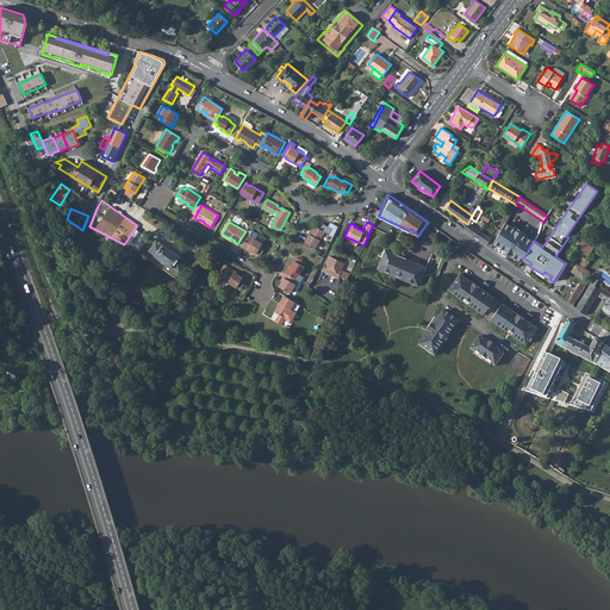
[(517,259),(522,261),(523,257),(528,251),(533,242),(527,237),(512,228),(510,225),(505,222),(493,242),(498,246),(499,244),(505,248),(504,249),(506,251),(508,250),(510,251),(509,253),(511,255),(512,254),(518,257),(517,259)]
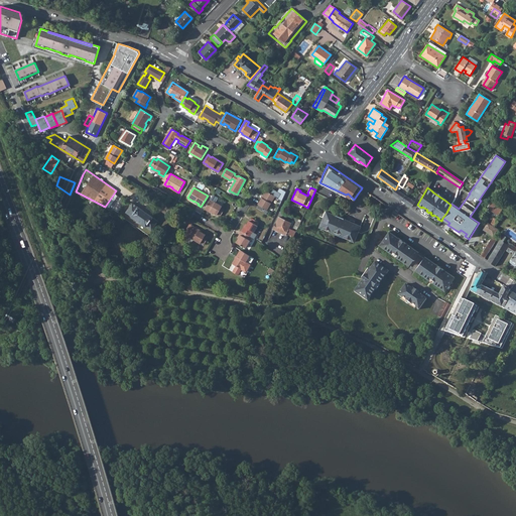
[(278,198),(281,194),(274,188),(271,192),(278,198)]
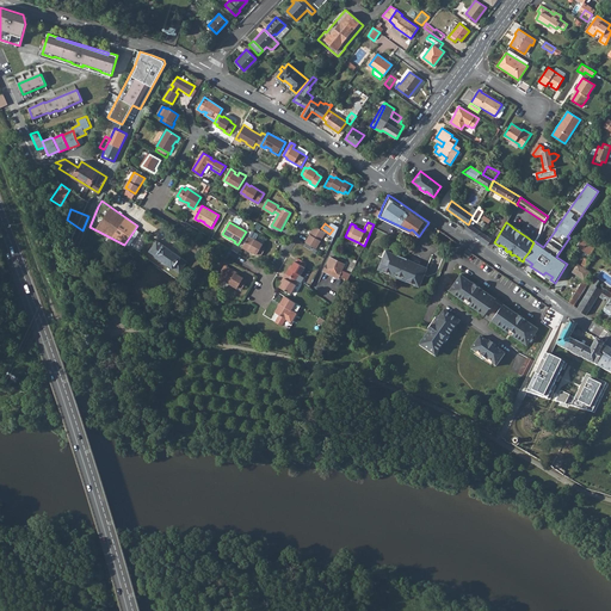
[(468,224),(464,229),(474,235),(487,245),(492,239),(469,223),(468,224)]
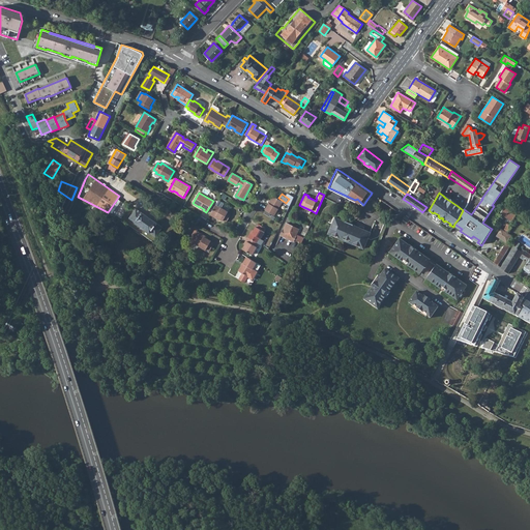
[(265,209),(266,210),(273,214),(274,215),(282,201),(272,196),(265,209)]
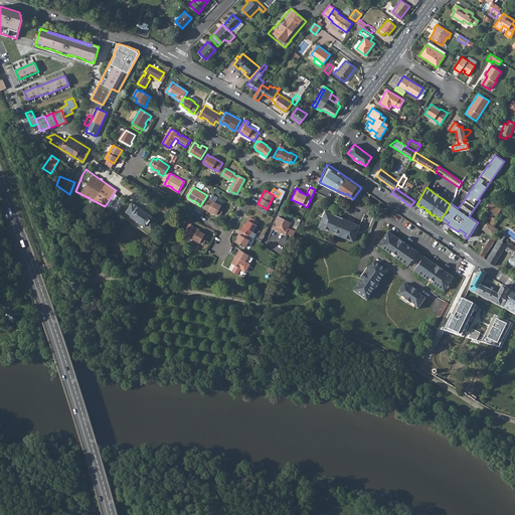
[(434,191),(433,192),(445,200),(446,199),(434,191)]
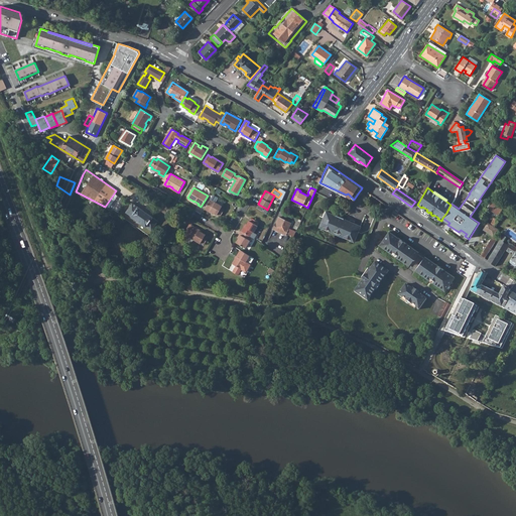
[(114,194),(105,207),(107,208),(108,206),(111,208),(118,197),(114,194)]
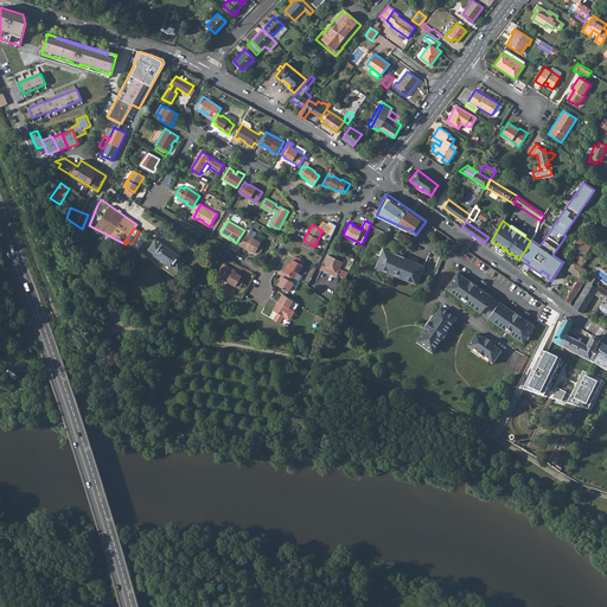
[(247,234),(241,244),(255,253),(256,251),(260,254),(264,246),(261,242),(247,234)]
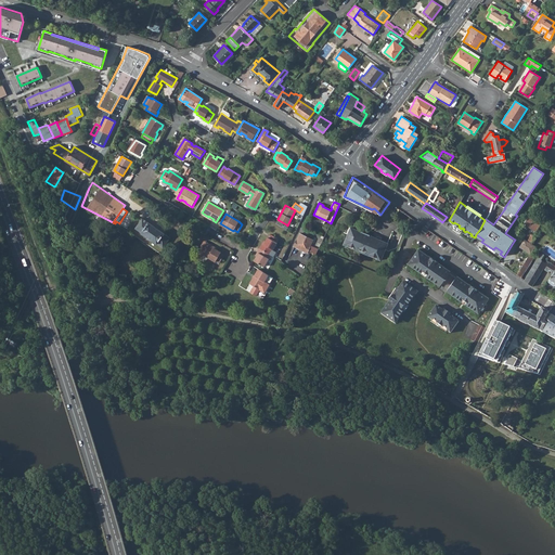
[(528,217),(525,223),(537,232),(540,226),(537,222),(528,217)]
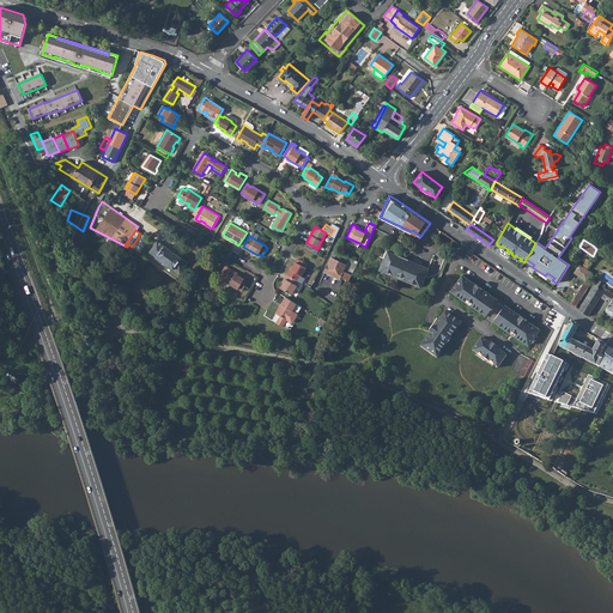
[(158,241),(150,252),(156,256),(180,274),(188,262),(175,253),(176,252),(173,249),(171,250),(158,241)]
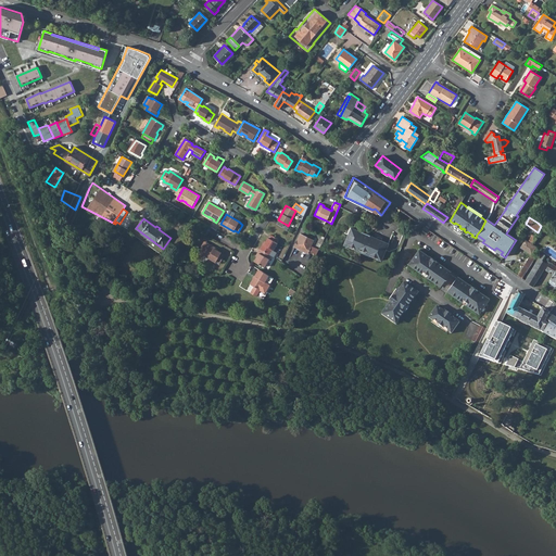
[(430,230),(424,226),(420,230),(427,235),(430,230)]
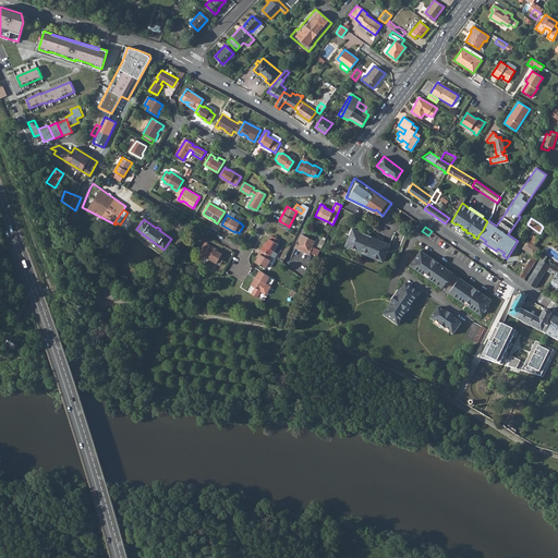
[(363,232),(354,228),(351,234),(350,234),(346,245),(349,246),(350,245),(358,247),(356,250),(372,256),(372,254),(379,257),(379,259),(383,261),(387,250),(390,243),(383,240),(384,238),(378,237),(377,238),(372,235),(363,231),(363,232)]
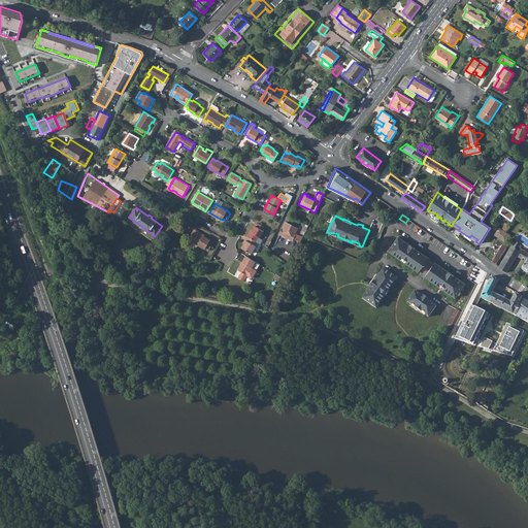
[(295,239),(300,241),(303,237),(296,233),(297,230),(299,231),(300,229),(298,229),(298,228),(285,222),(279,234),(292,240),(293,240),(295,240),(295,239)]
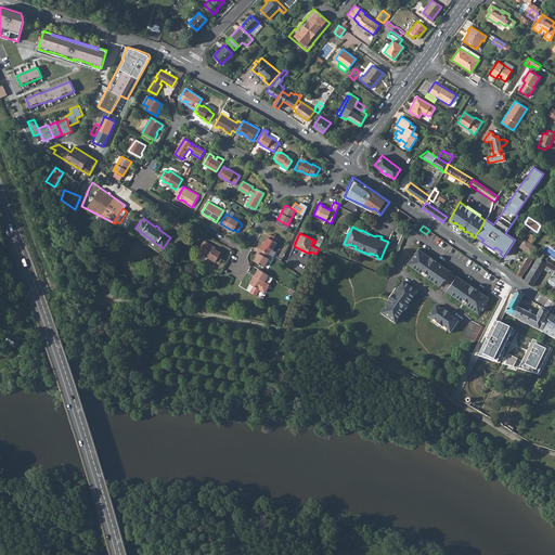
[(262,244),(259,248),(269,254),(271,249),(272,250),(276,243),(275,242),(278,239),(270,234),(268,237),(267,237),(263,244),(262,244)]
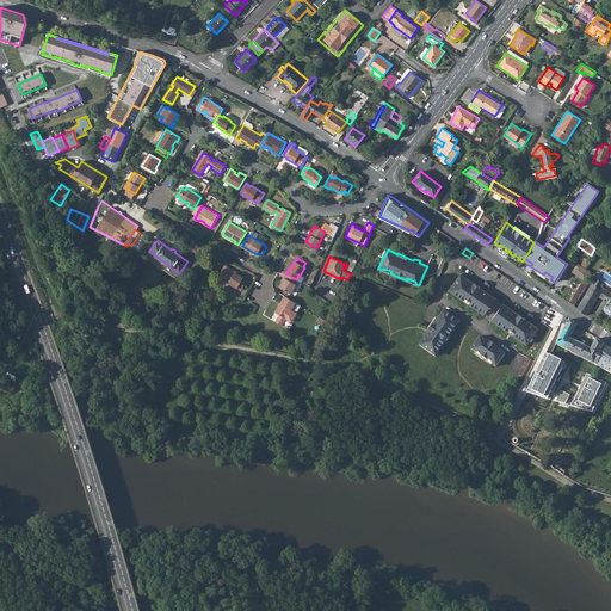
[(590,271),(584,269),(578,264),(573,272),(584,278),(585,279),(588,272),(590,271)]
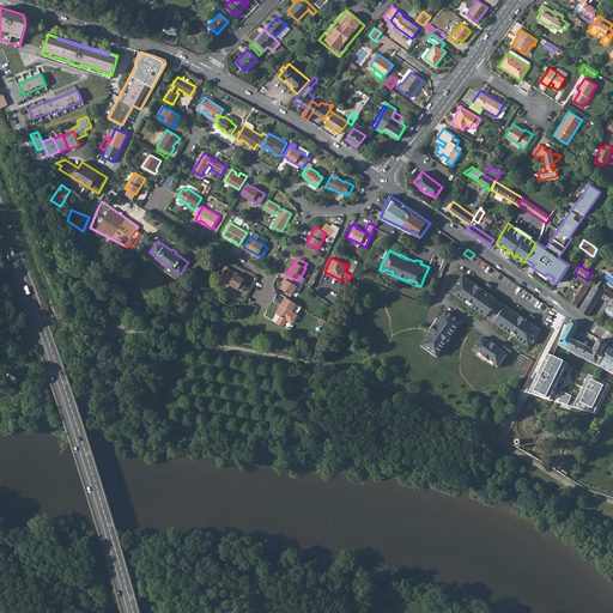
[(228,273),(222,271),(218,278),(218,279),(222,281),(224,281),(224,280),(237,289),(238,287),(242,290),(247,281),(243,279),(243,278),(230,271),(228,273)]
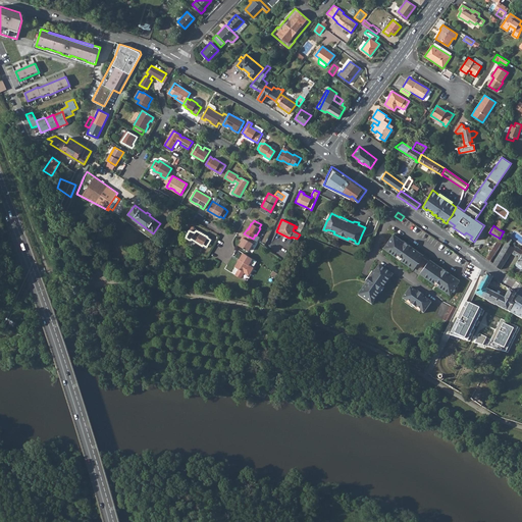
[(244,233),(242,237),(243,238),(239,246),(248,251),(254,240),(253,239),(244,233)]
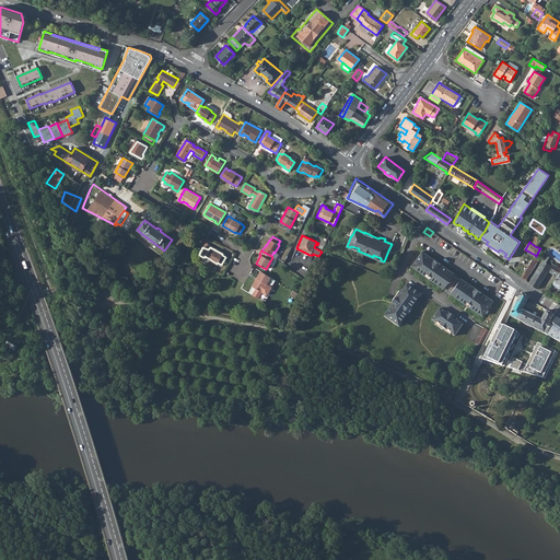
[(455,273),(423,251),(415,264),(446,286),(455,273)]
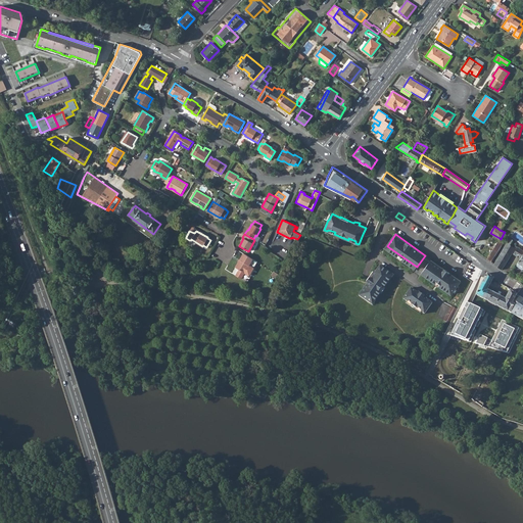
[(488,255),(487,258),(491,262),(505,241),(501,239),(500,238),(500,239),(497,242),(488,255)]
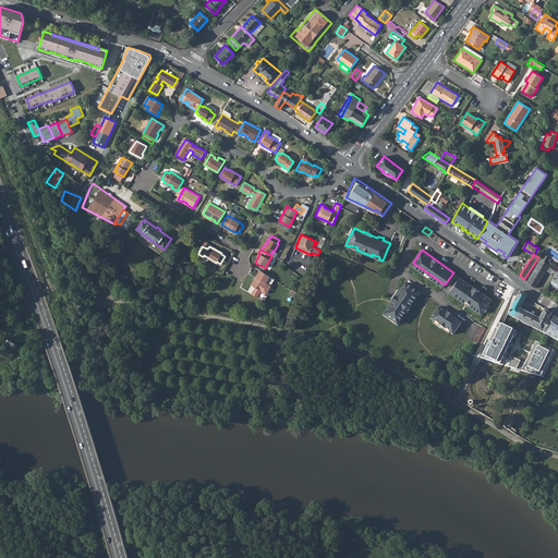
[(541,259),(528,281),(535,287),(548,265),(541,259)]
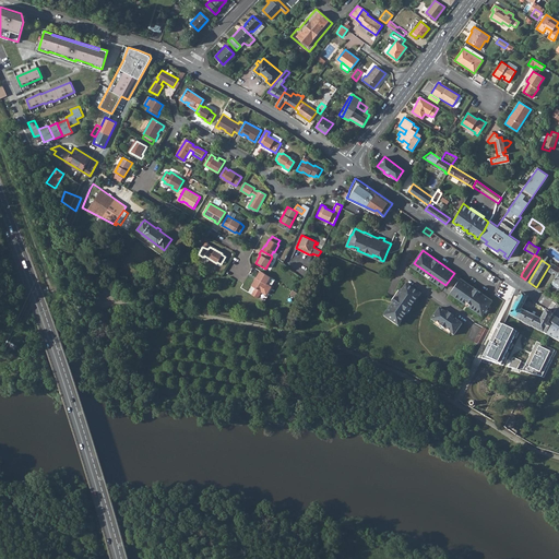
[(270,276),(260,271),(251,285),(261,290),(270,276)]
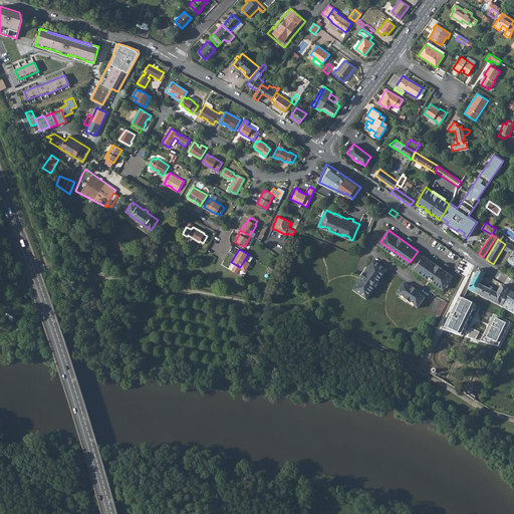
[(454,276),(424,255),(416,267),(446,287),(454,276)]
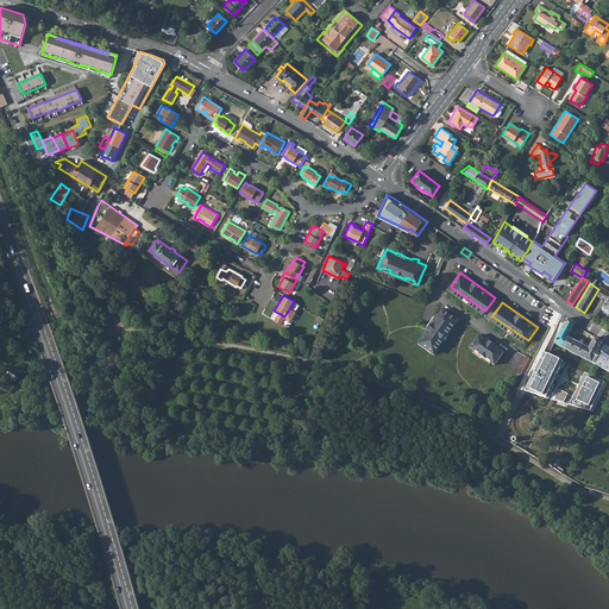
[(428,330),(418,345),(432,355),(439,344),(449,331),(447,331),(456,319),(443,309),(437,318),(434,316),(426,328),(428,330)]
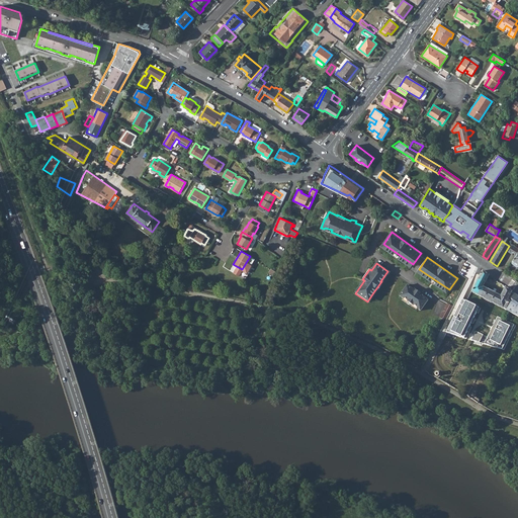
[(476,284),(472,292),(491,301),(496,293),(483,286),(489,275),(483,270),(480,277),(479,276),(478,275),(478,276),(477,277),(476,278),(478,280),(476,284)]
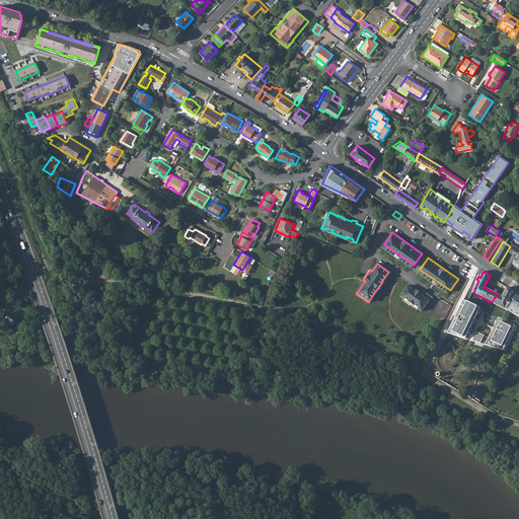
[(415,290),(409,286),(400,297),(422,312),(430,301),(424,296),(424,295),(416,289),(415,290)]
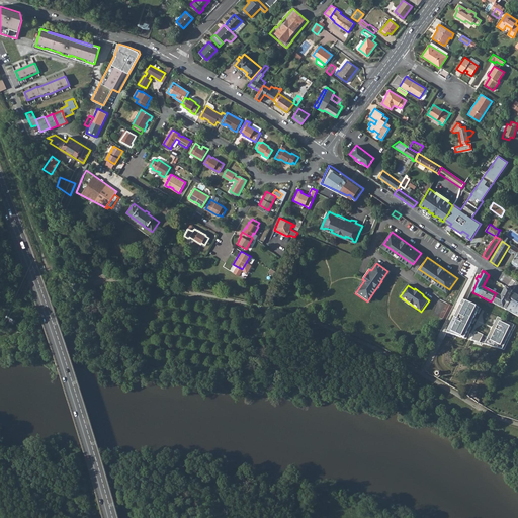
[(496,293),(491,301),(503,308),(504,308),(508,310),(510,306),(511,306),(514,301),(512,299),(514,297),(516,294),(512,292),(512,291),(506,286),(501,296),(496,293)]
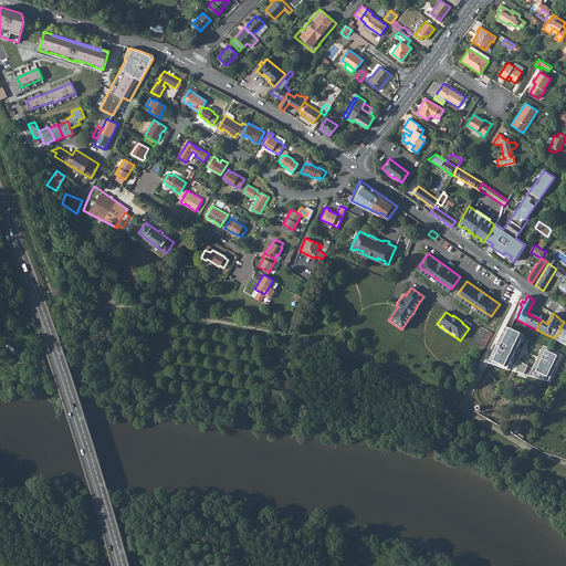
[(565,323),(564,322),(562,325),(559,327),(562,329),(558,334),(557,334),(555,338),(555,339),(565,345),(565,323)]
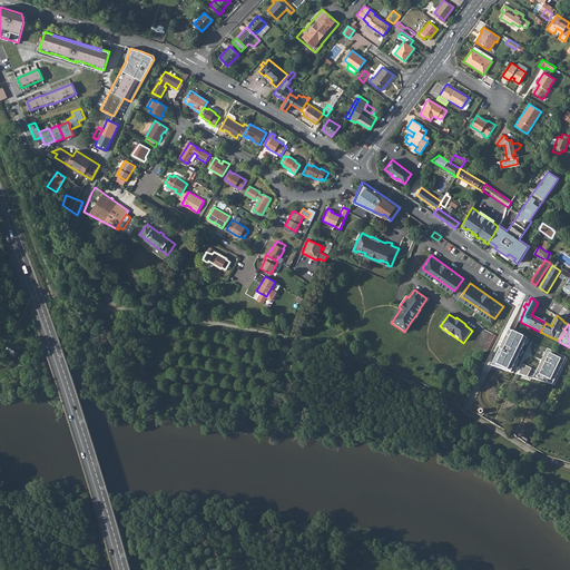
[(509,330),(491,366),(513,373),(529,340),(509,330)]
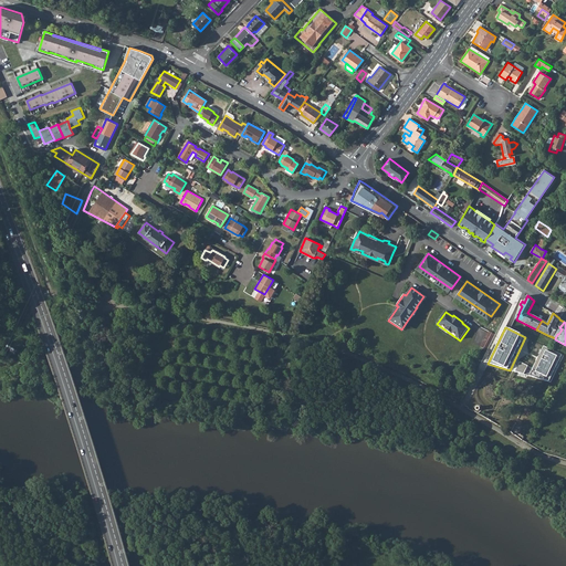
[(481,347),(486,349),(494,333),(489,331),(481,347)]
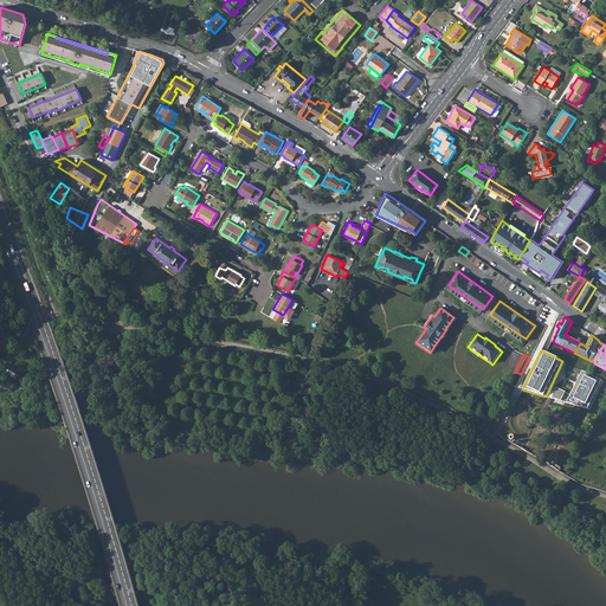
[(603,380),(581,371),(571,394),(556,388),(552,398),(566,403),(590,408),(603,380)]
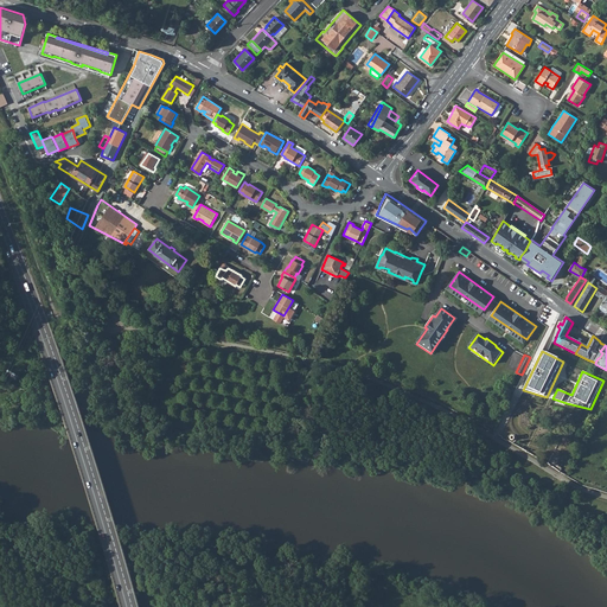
[(547,464),(548,464),(560,472),(562,468),(556,464),(560,458),(554,454),(553,454),(547,464)]
